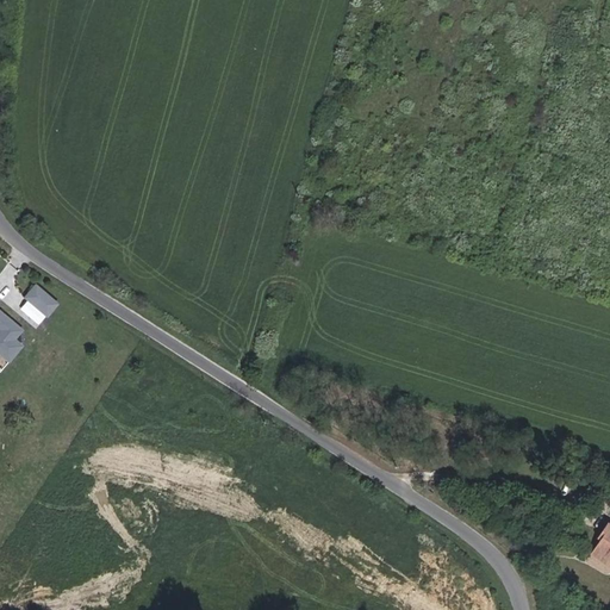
[(23,298),(49,316),(60,300),(35,282),(23,298)]
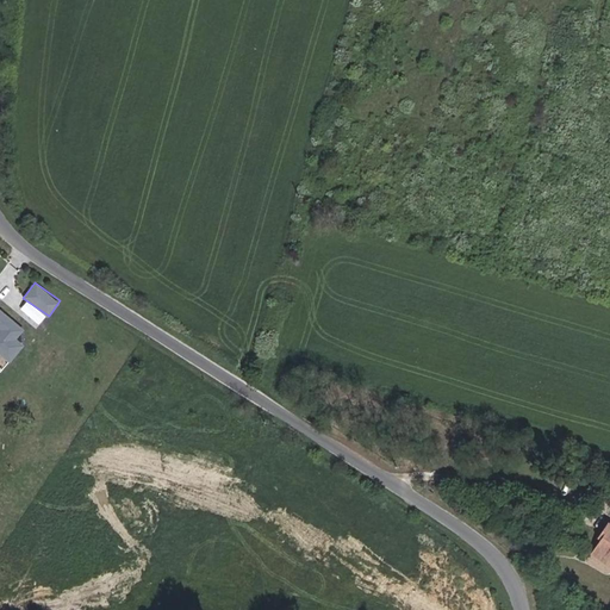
[(0,310),(0,355),(10,362),(24,343),(17,338),(24,329),(0,310)]
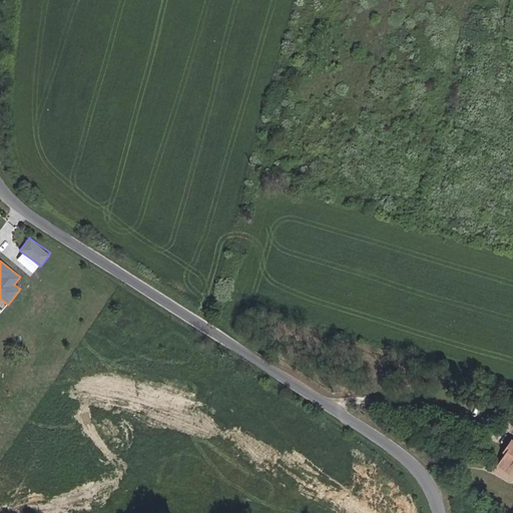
[(402,376),(401,385),(415,386),(416,377),(402,376)]
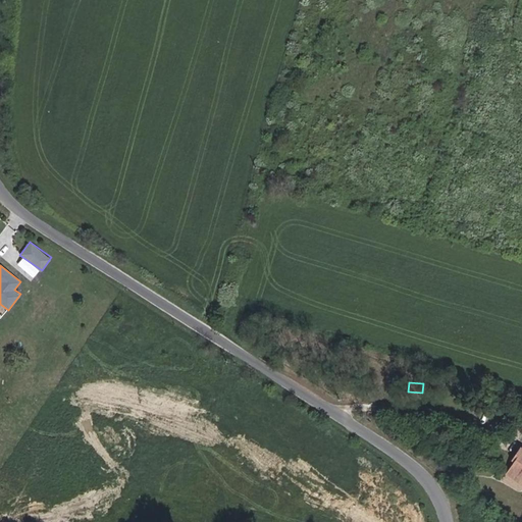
[(521,455),(513,469),(521,474),(521,455)]
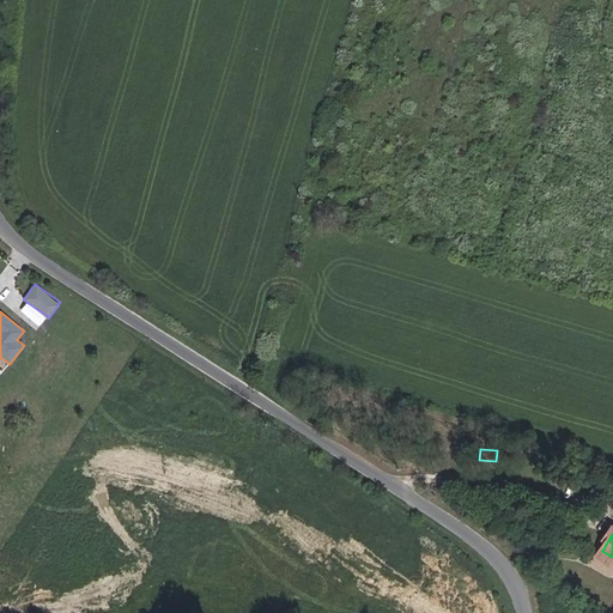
[(612,557),(602,551),(598,558),(612,568),(612,557)]
